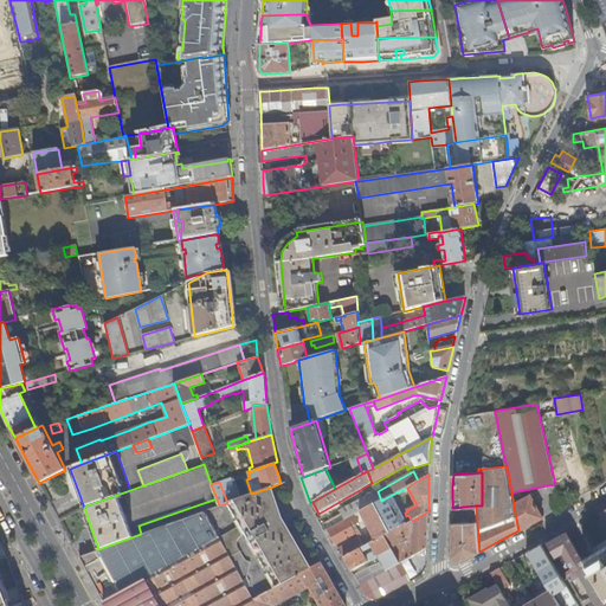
[(284,582),(309,568),(287,528),(281,516),(270,488),(251,494),(237,500),(255,530),(257,529),(260,535),(258,537),(284,582)]
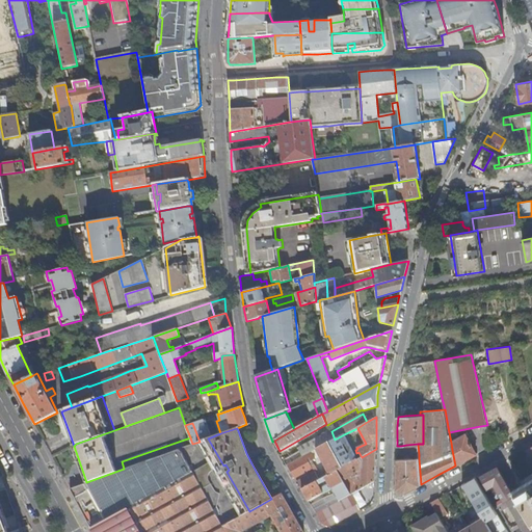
[(303,457),(314,451),(316,450),(322,447),(328,443),(335,440),(331,431),(330,430),(298,448),(300,452),(303,457)]
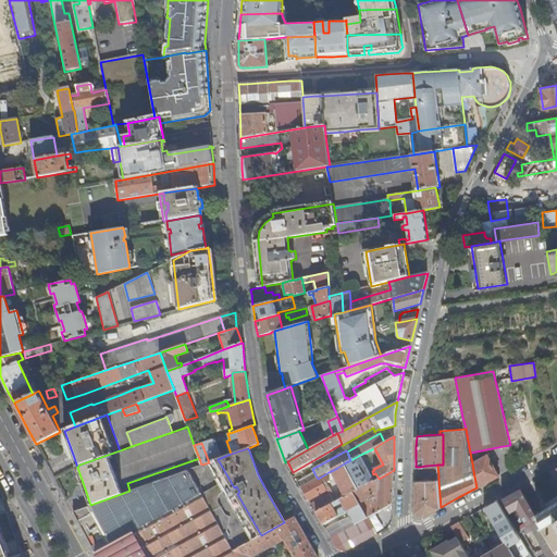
[(344,463),(358,491),(373,481),(360,455),(350,460),(344,463)]
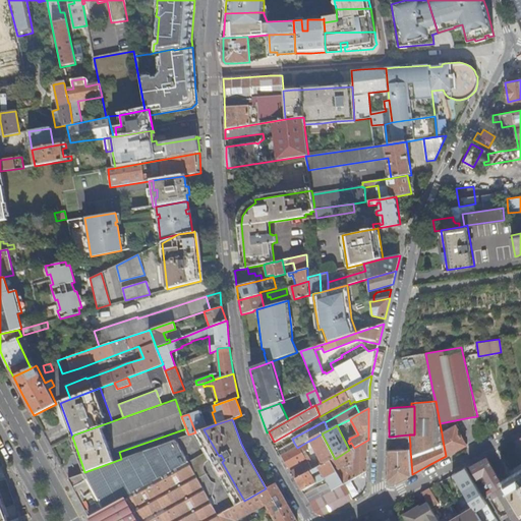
[(446,456),(467,445),(457,425),(442,433),(443,441),(446,456)]
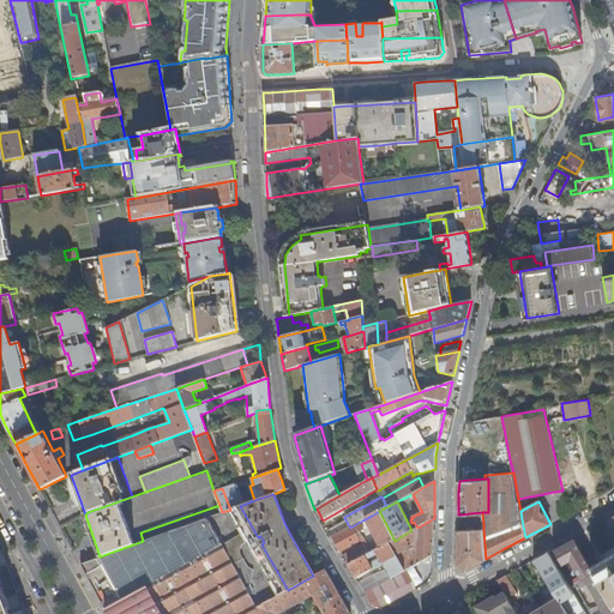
[(581,507),(578,501),(567,507),(571,513),(581,507)]
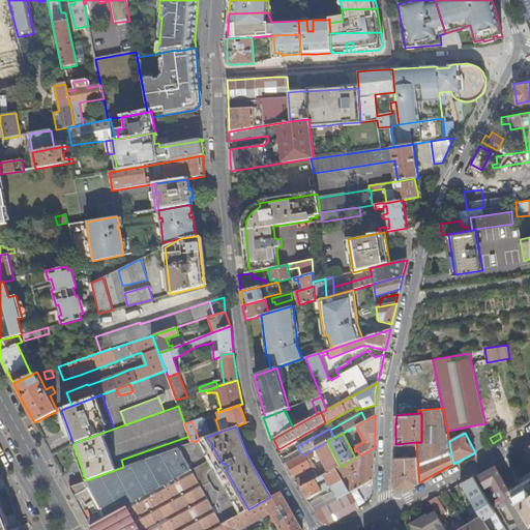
[(325,478),(331,488),(343,481),(335,469),(341,467),(327,441),(321,445),(315,448),(328,473),(324,475),(325,478)]
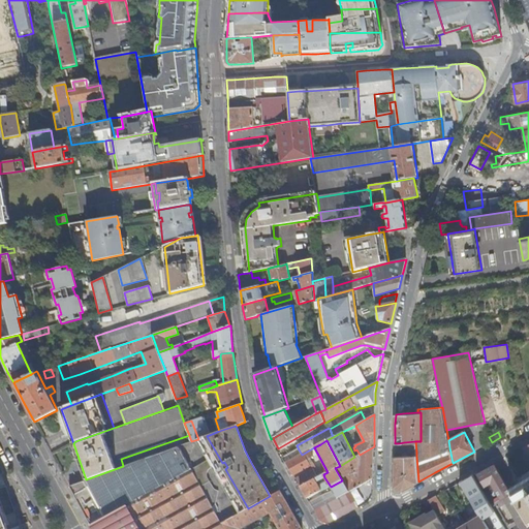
[(408,453),(416,452),(415,441),(404,442),(405,453),(408,453)]
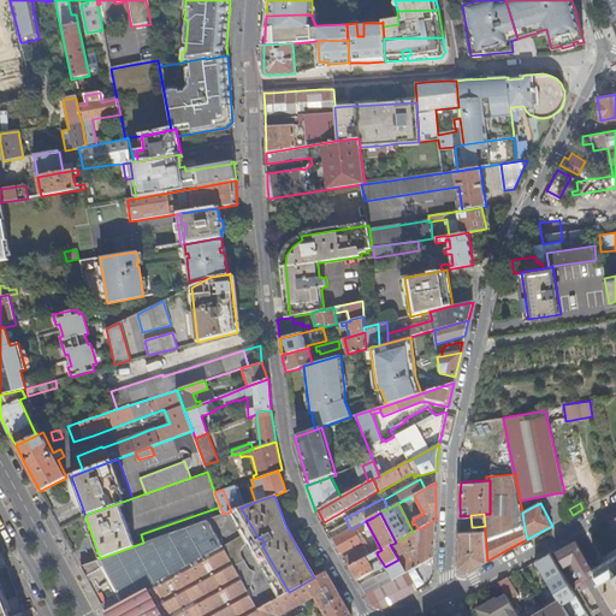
[(189,570),(225,551),(208,520),(143,543),(100,558),(81,566),(106,612),(108,615),(189,570)]
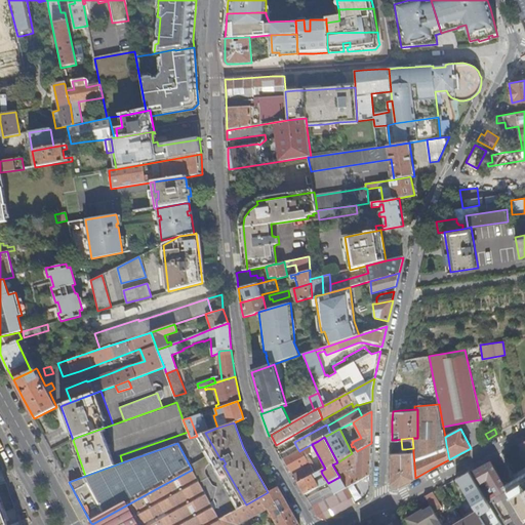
[(352,453),(337,462),(332,465),(339,477),(347,489),(370,476),(370,463),(371,458),(371,443),(357,451),(352,453)]
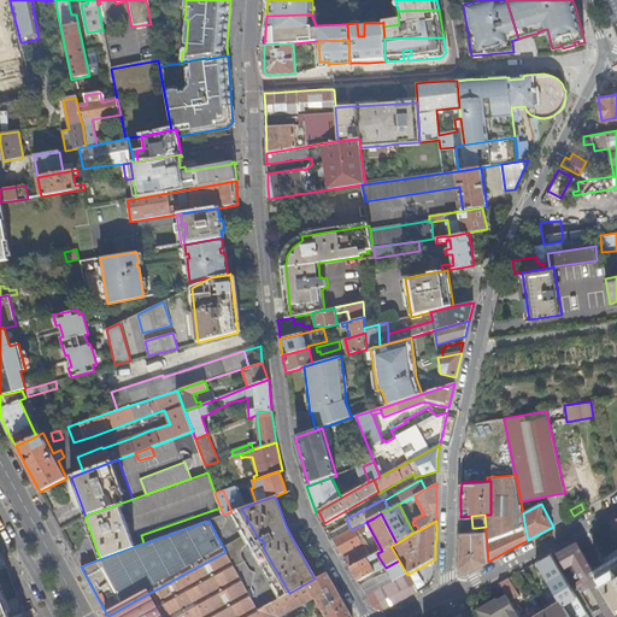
[(338,545),(344,554),(362,544),(356,533),(359,530),(362,535),(368,530),(364,523),(352,530),(334,540),(338,545)]
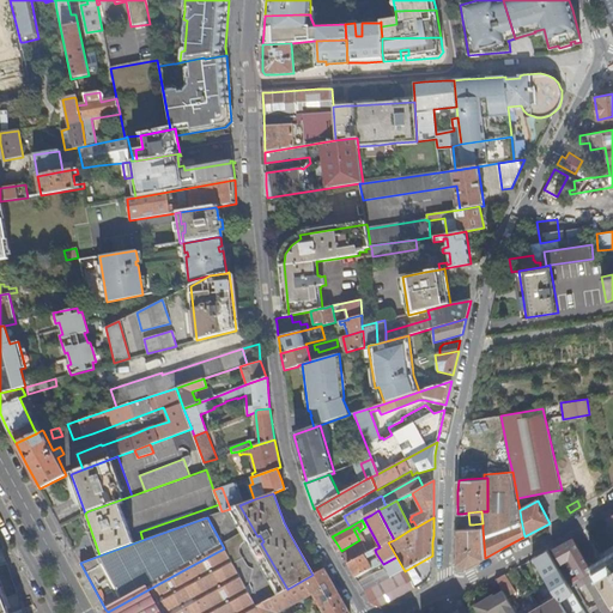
[(332,536),(350,527),(346,521),(328,530),(332,536)]
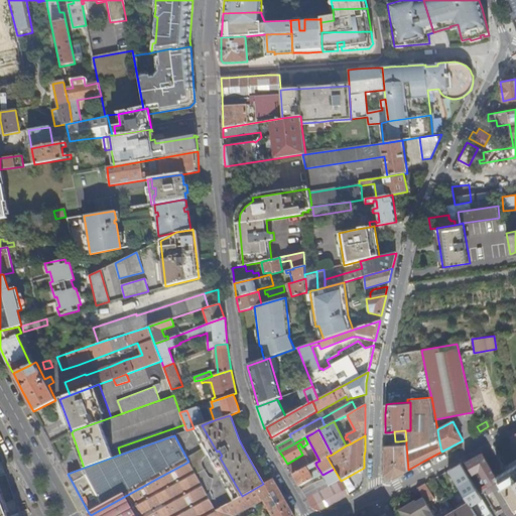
[(391,479),(408,470),(406,444),(398,444),(393,445),(385,445),(385,457),(384,475),(389,478),(391,479)]
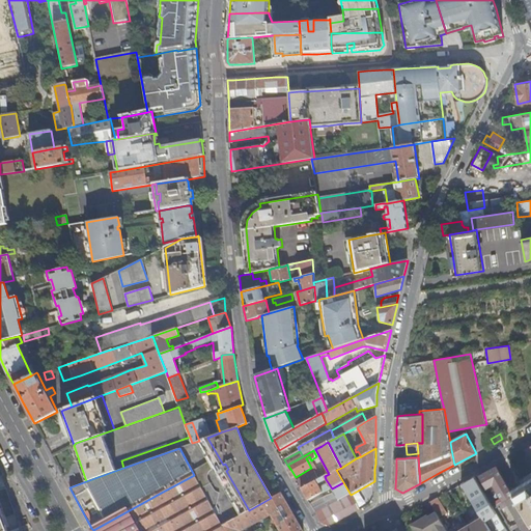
[(511,490),(497,465),(490,469),(483,472),(479,475),(486,487),(493,484),(503,500),(514,494),(513,493),(511,490)]
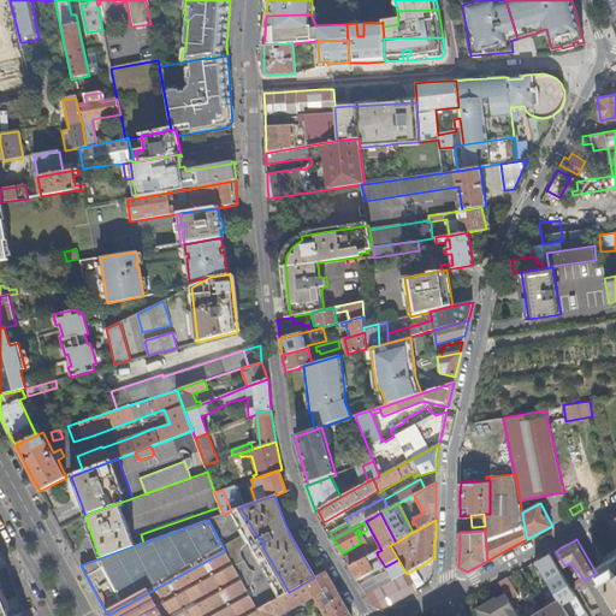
[(344,558),(357,581),(379,569),(377,564),(371,567),(368,562),(366,558),(372,555),(371,551),(367,552),(365,548),(344,558)]
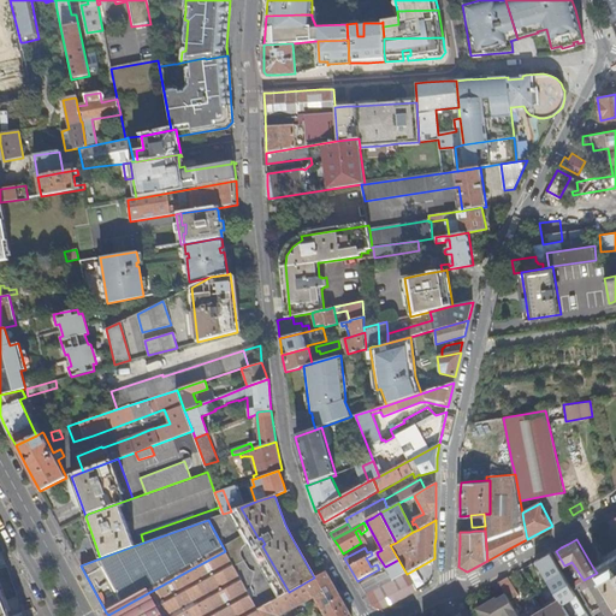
[(315,597),(326,615),(350,615),(325,572),(314,578),(289,592),(265,605),(270,615),(261,615),(225,551),(189,570),(108,615),(279,615),(315,597)]
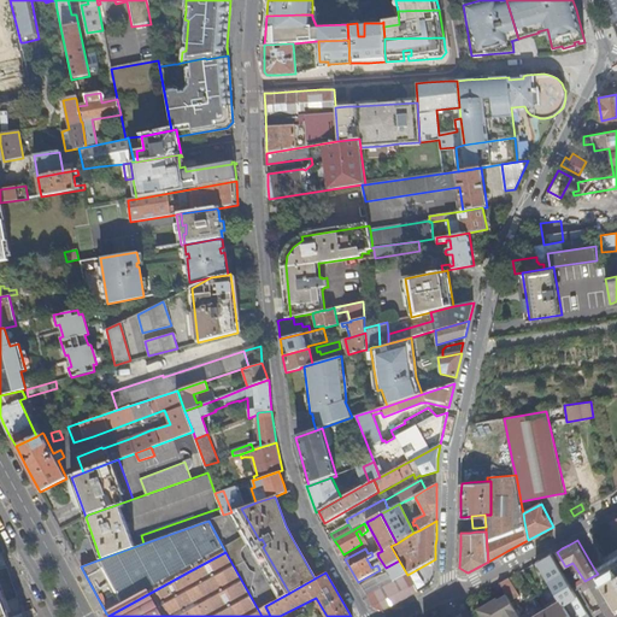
[(544,559),(538,562),(560,599),(570,616),(588,616),(551,554),(544,559)]
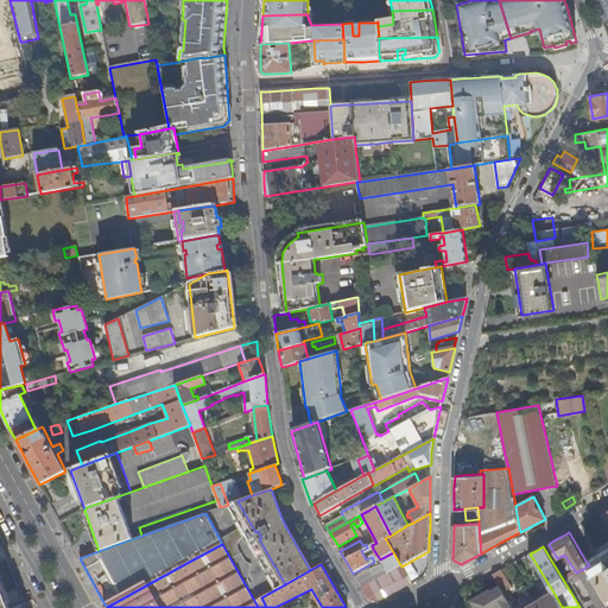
[(607,546),(586,561),(588,564),(597,558),(607,551),(607,546)]
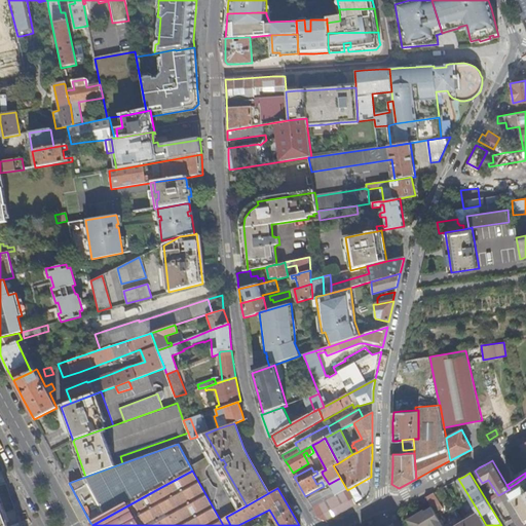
[(525,516),(525,477),(517,483),(509,488),(510,489),(523,513),(525,516)]
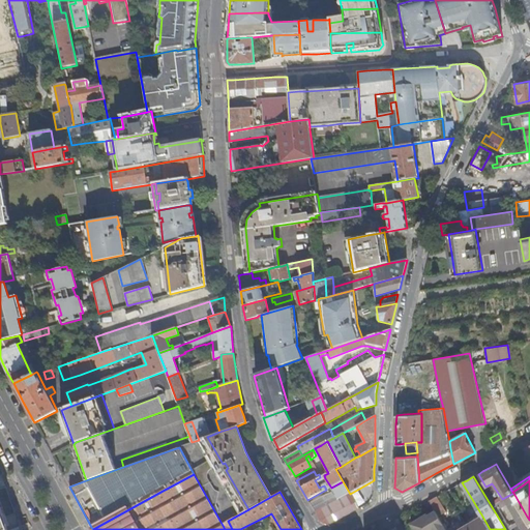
[(311,504),(315,512),(346,496),(350,494),(343,481),(331,488),(334,493),(327,496),(322,498),(311,504)]
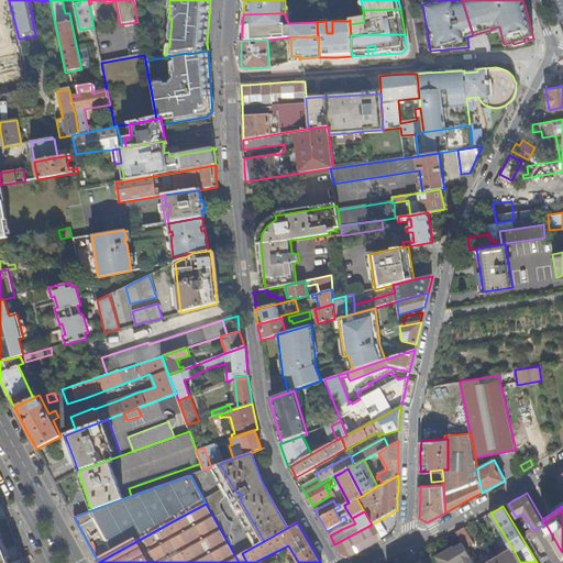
[(533,530),(527,534),(530,540),(540,534),(551,554),(560,549),(545,523),(533,530)]
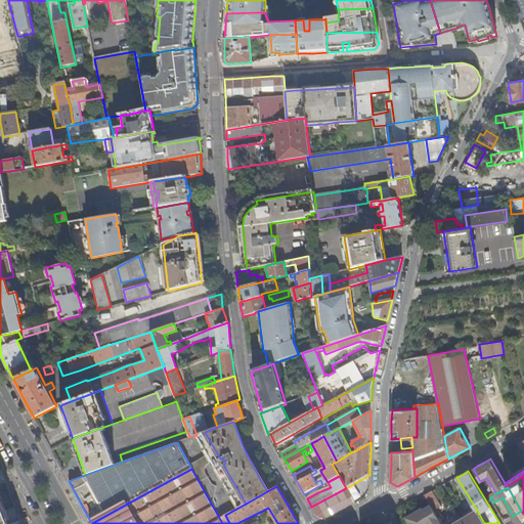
[(325,520),(351,507),(342,490),(311,507),(318,518),(325,520)]
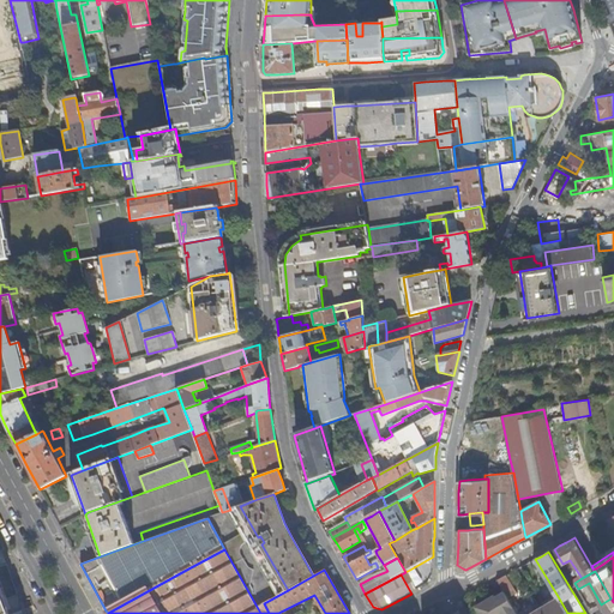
[(517,593),(506,575),(501,577),(498,579),(505,591),(509,599),(517,593)]
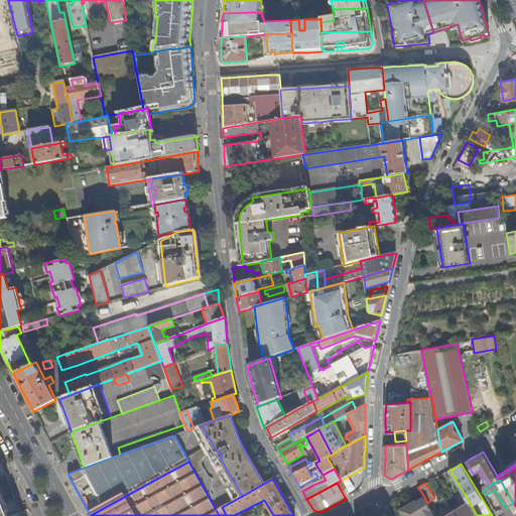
[(0,493),(6,510),(9,510),(0,485),(0,493)]
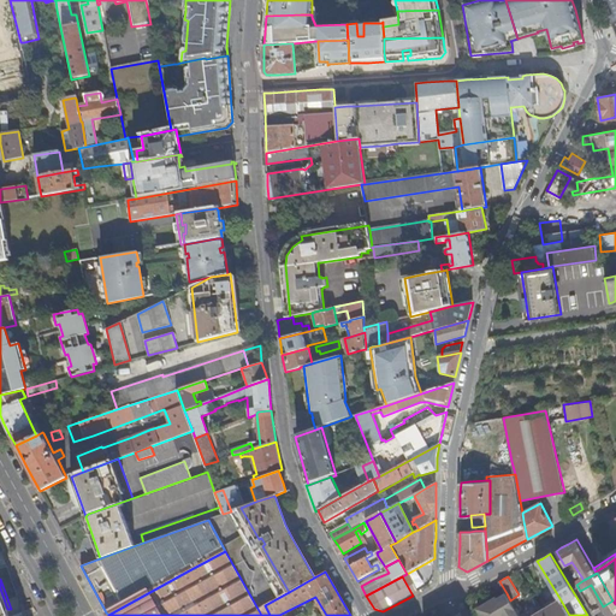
[(0,615),(10,615),(7,609),(0,588),(0,615)]
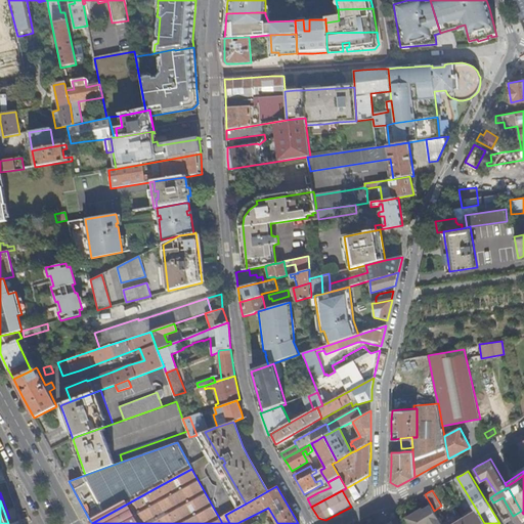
[(442,523),(434,511),(431,505),(424,509),(423,507),(406,517),(410,523),(428,523),(429,523),(428,523),(442,523)]
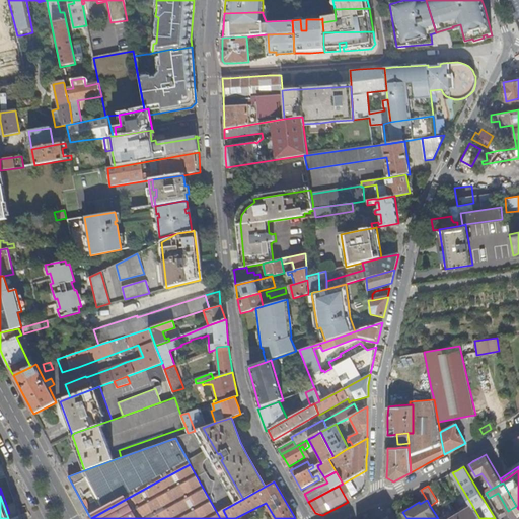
[(479,518),(471,504),(460,512),(464,518),(479,518)]
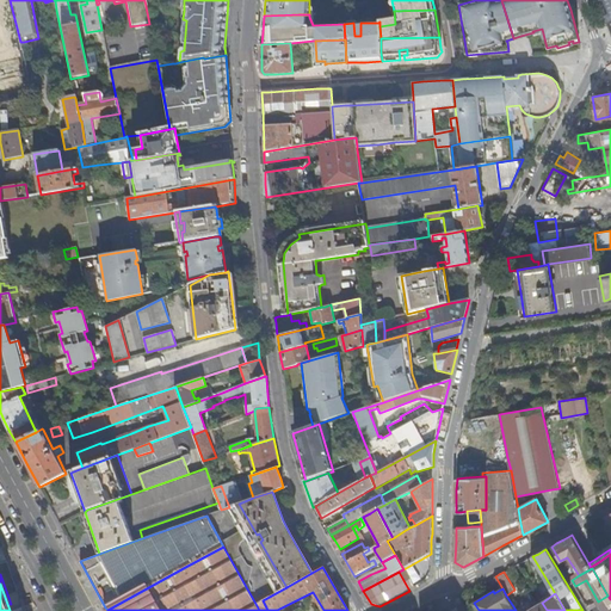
[(608,596),(598,602),(603,610),(610,610),(610,600),(610,599),(608,596)]
